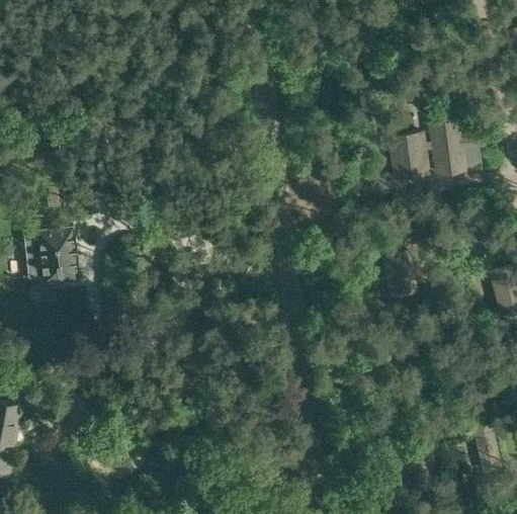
[(466,170),(459,118),(432,122),(438,173),(466,170)]
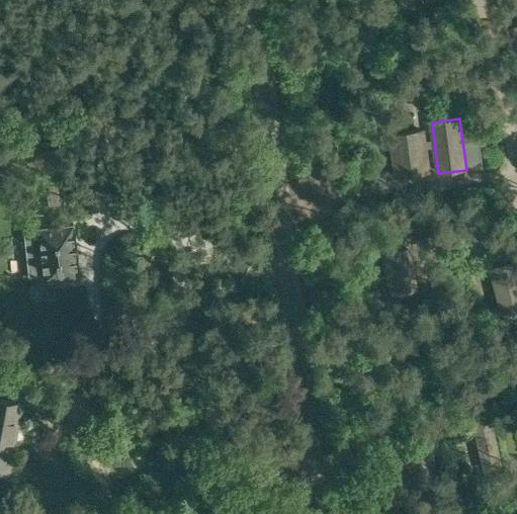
[(424,133),(395,137),(400,179),(430,176),(424,133)]
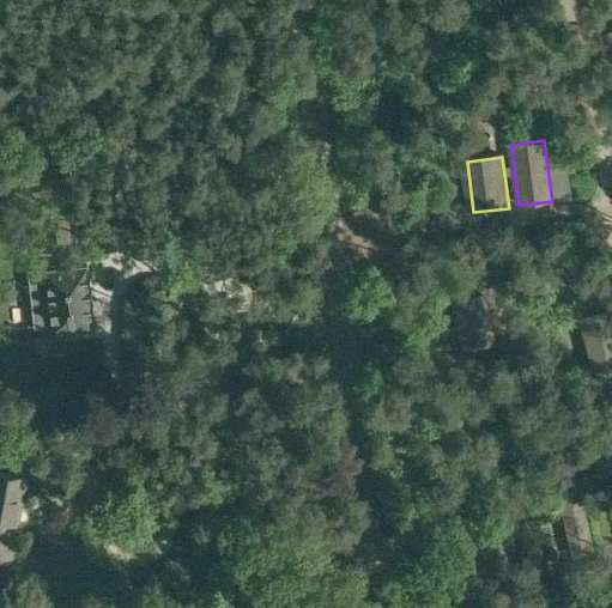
[(47,274),(47,280),(47,281),(31,284),(34,305),(49,303),(53,330),(53,336),(95,332),(88,269),(47,274)]
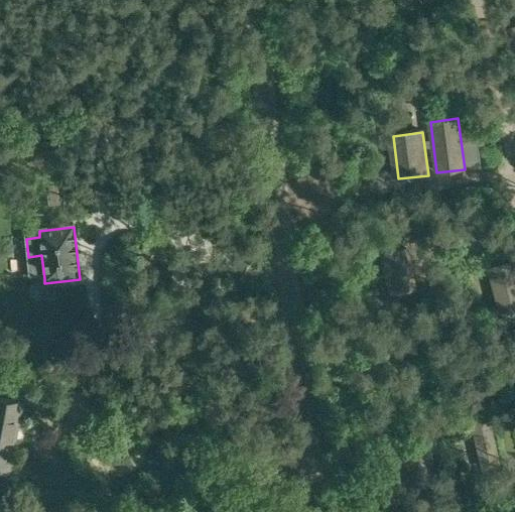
[(382,256),(389,297),(418,291),(407,250),(382,256)]
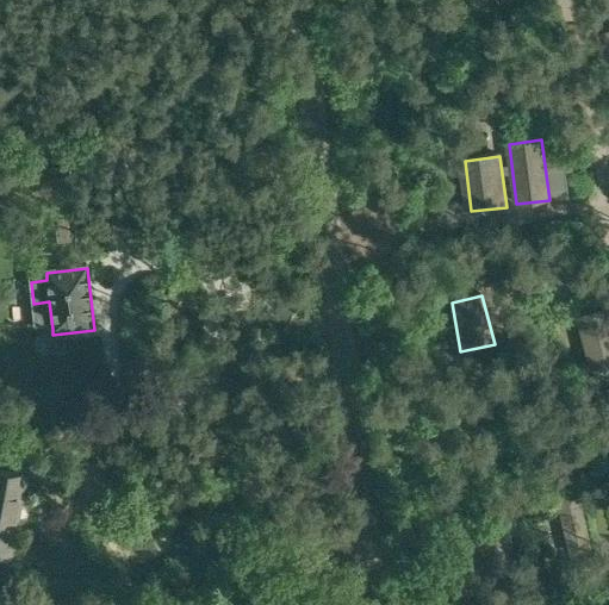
[(577,318),(591,373),(608,368),(608,310),(577,318)]
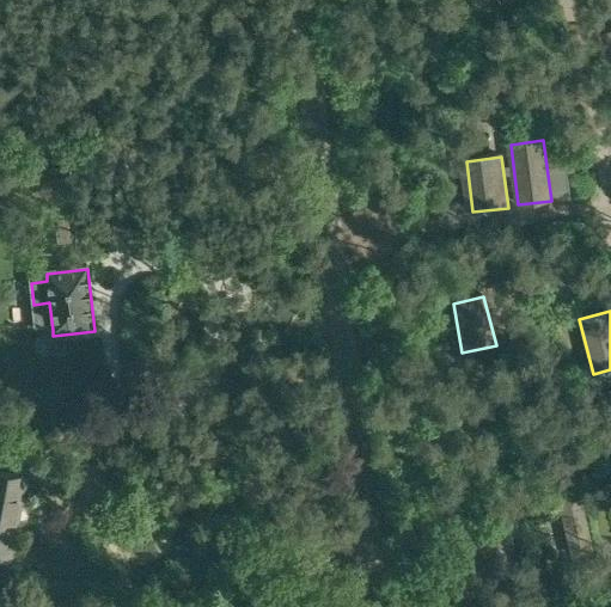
[(23,479),(0,476),(0,559),(10,562),(14,534),(18,535),(24,503),(19,502),(23,479)]
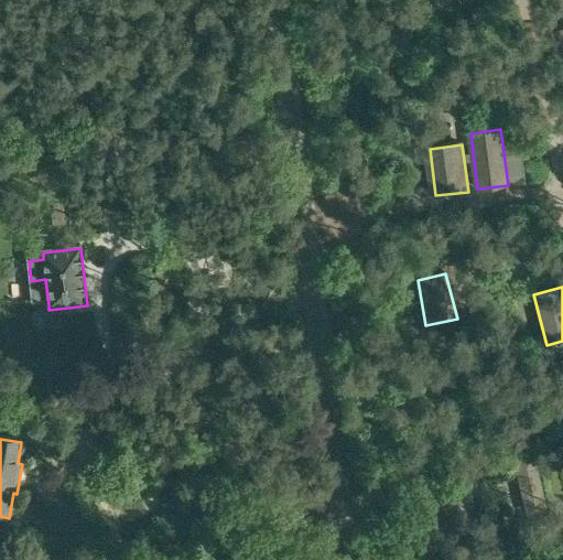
[(533,459),(513,463),(526,516),(545,510),(533,459)]
